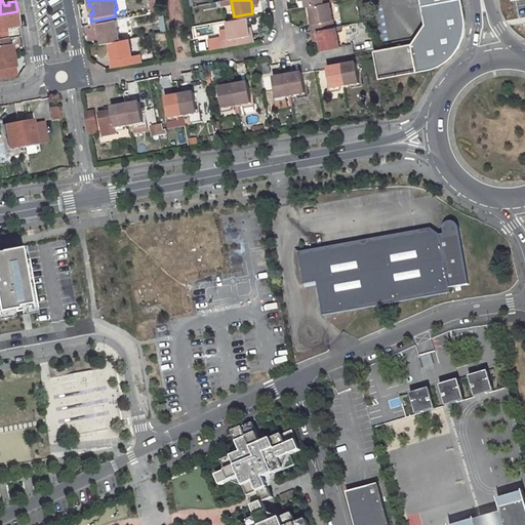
[(322,0),(323,0),(309,3),(312,19),(309,21),(311,29),(333,25),(328,0),(322,0)]
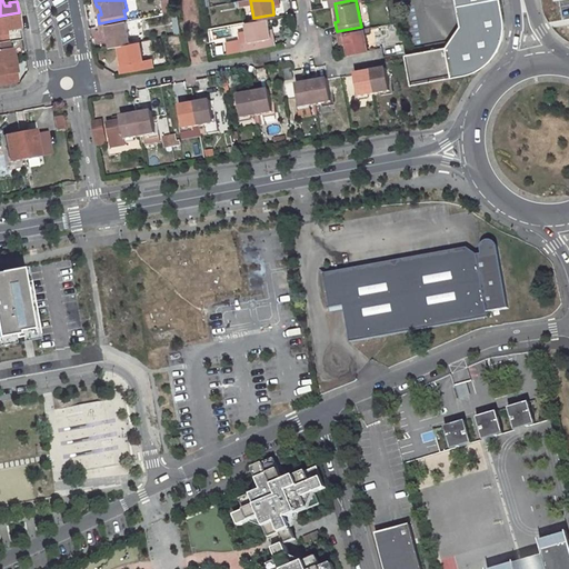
[(442,48),(401,56),(407,86),(462,76),(471,72),(480,67),(485,63),(489,59),(492,55),(496,49),(499,40),(500,30),(500,21),(496,0),(450,0),(456,27),(442,48)]
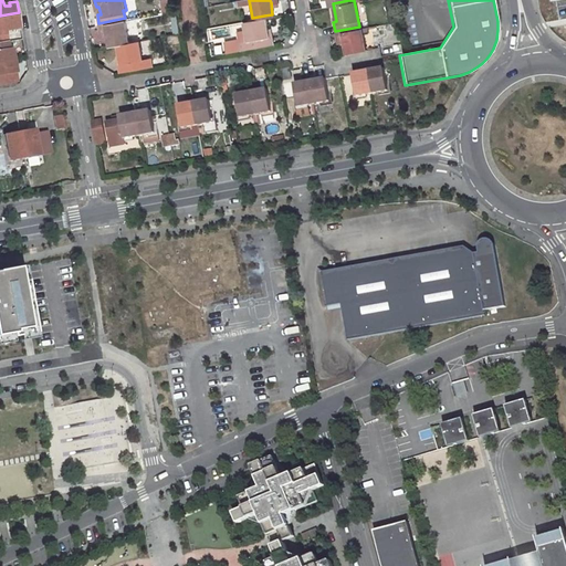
[(0,40),(10,39),(8,24),(13,23),(14,28),(22,25),(19,12),(0,16),(0,40)]
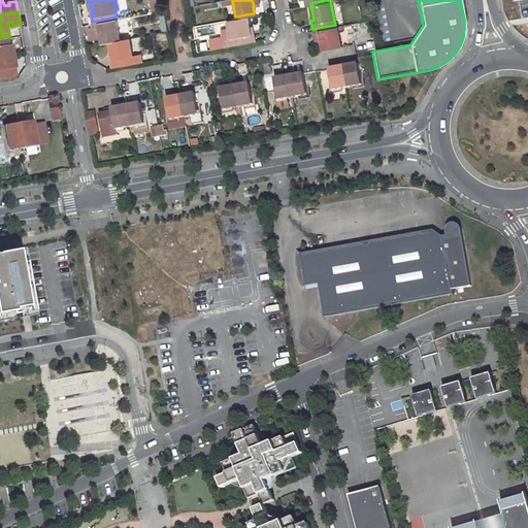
[(229,35),(222,36),(223,45),(255,39),(253,31),(250,32),(246,14),(235,17),(226,18),(229,35)]
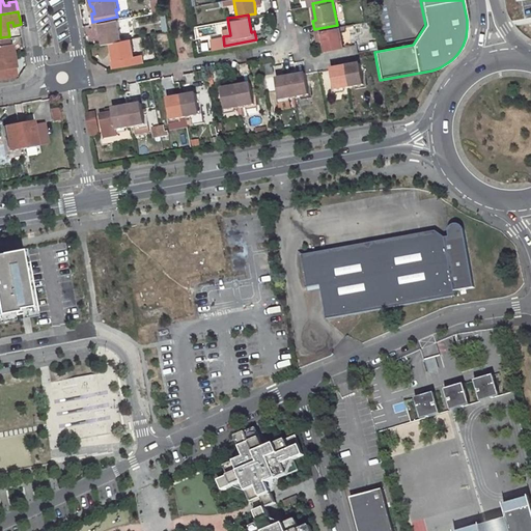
[(117,17),(92,22),(93,29),(100,28),(101,31),(102,40),(110,39),(120,37),(117,17)]
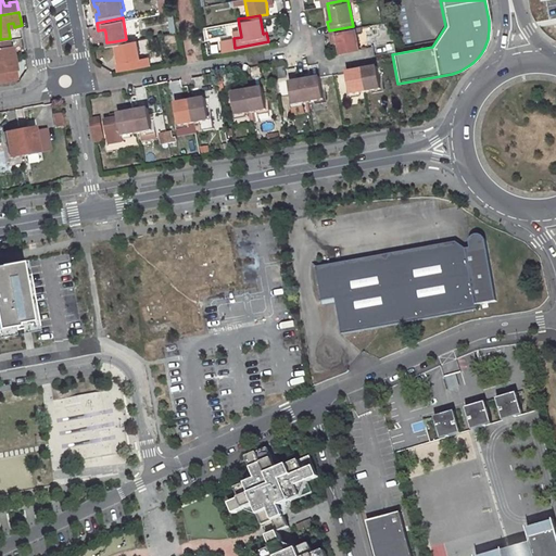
[(353,26),(329,30),(330,37),(336,36),(337,41),(339,50),(357,48),(354,25),(353,26)]
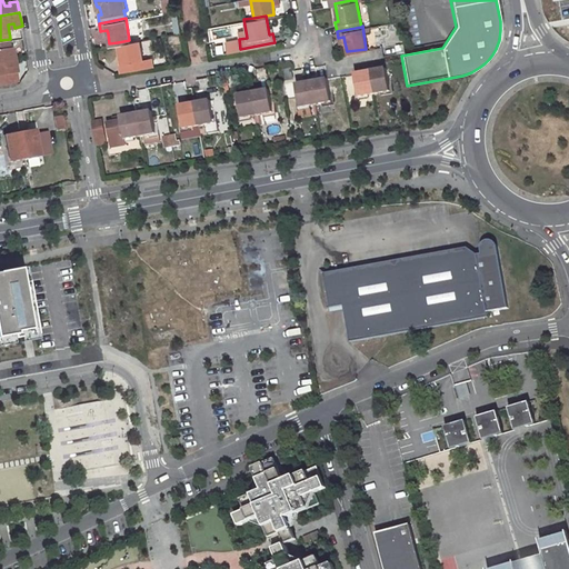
[(129,40),(118,42),(121,60),(118,61),(119,70),(152,63),(150,56),(143,57),(140,38),(129,40)]
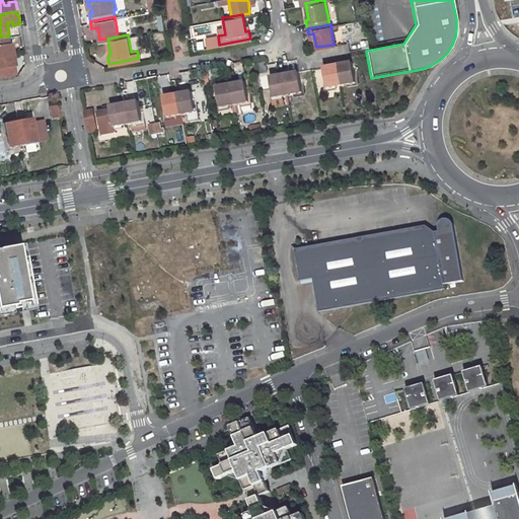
[(0,36),(0,54),(15,52),(13,45),(11,45),(9,35),(0,36)]
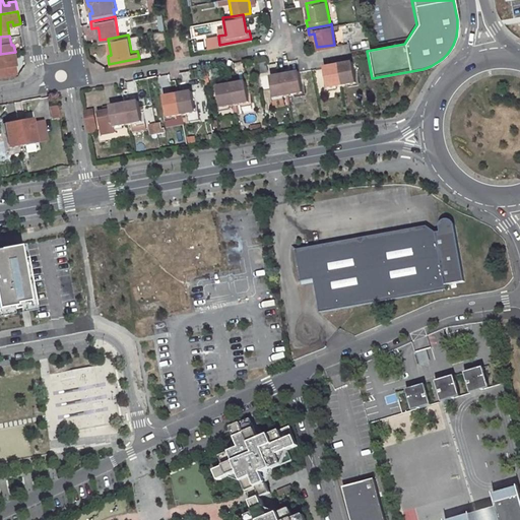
[(0,72),(16,70),(14,60),(16,59),(15,52),(0,54),(0,72)]
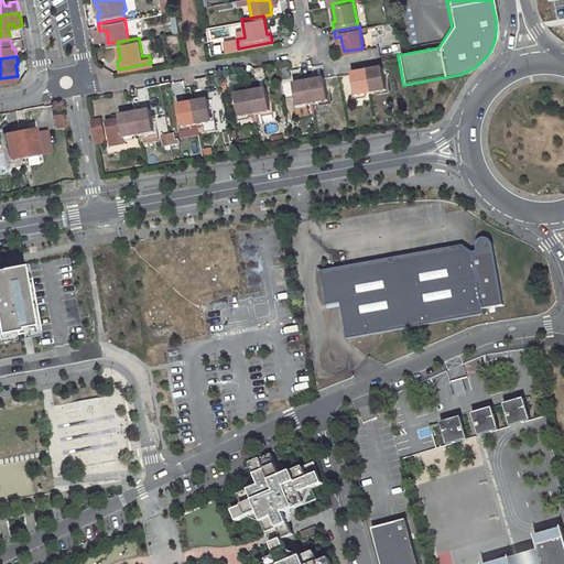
[(382,64),(366,67),(370,90),(387,87),(382,64)]
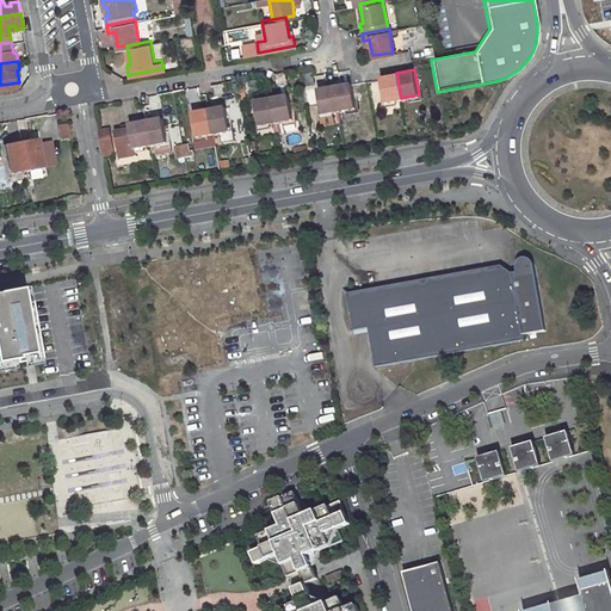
[(396,73),(381,76),(386,102),(401,98),(396,73)]
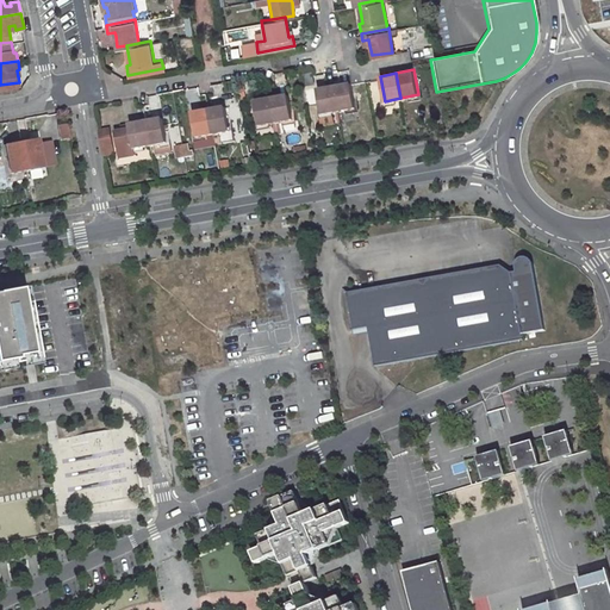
[(352,81),(334,85),(338,110),(355,106),(352,81)]
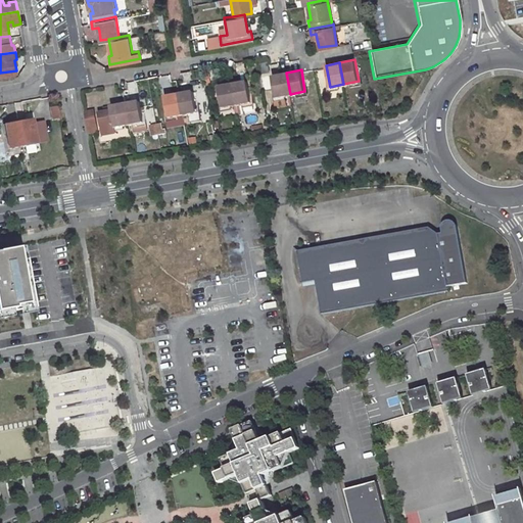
[(286,73),(272,76),(276,96),(290,94),(286,73)]
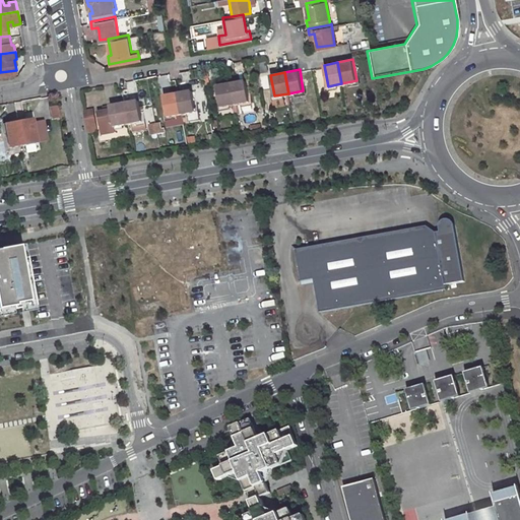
[(169,75),(157,77),(159,92),(171,90),(169,75)]
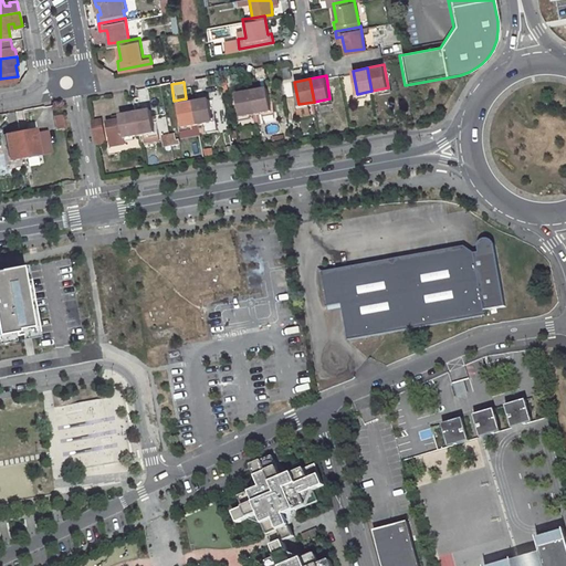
[(269,86),(252,90),(257,113),(272,109),(269,86)]
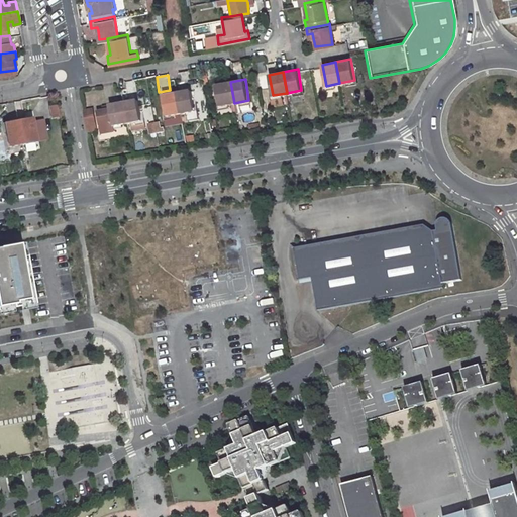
[(230,82),(216,85),(220,106),(234,103),(230,82)]
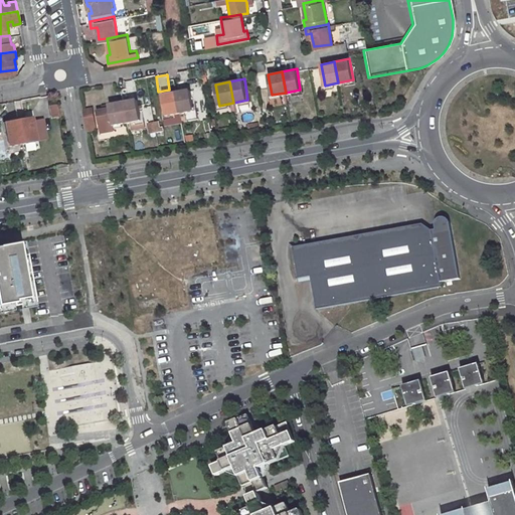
[(190,89),(176,91),(180,113),(194,110),(190,89)]
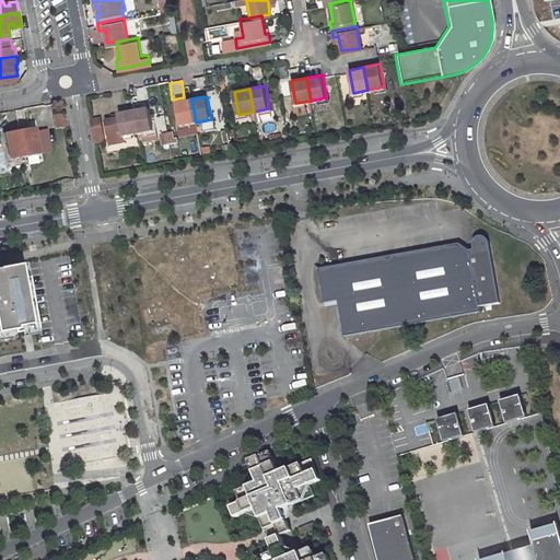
[(191,98),(176,102),(179,125),(196,123),(191,98)]
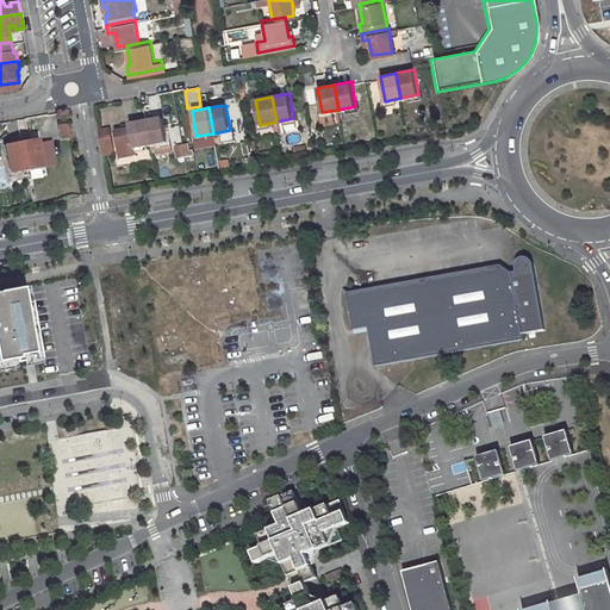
[(97,117),(86,119),(87,129),(99,126),(97,117)]
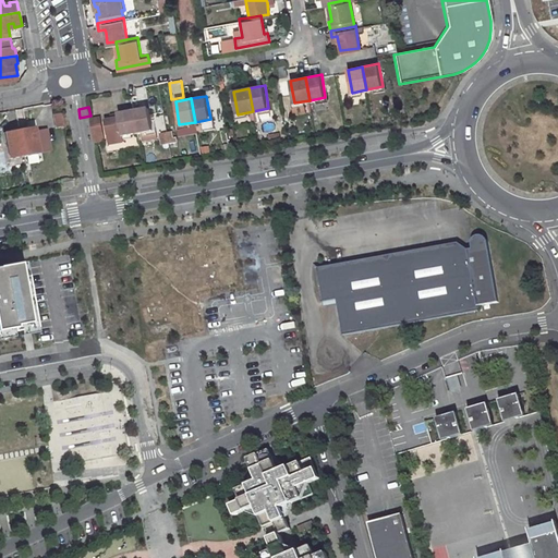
[(126,111),(118,112),(119,117),(112,118),(106,119),(110,143),(123,141),(123,135),(137,133),(134,109),(133,107),(125,108),(126,111)]
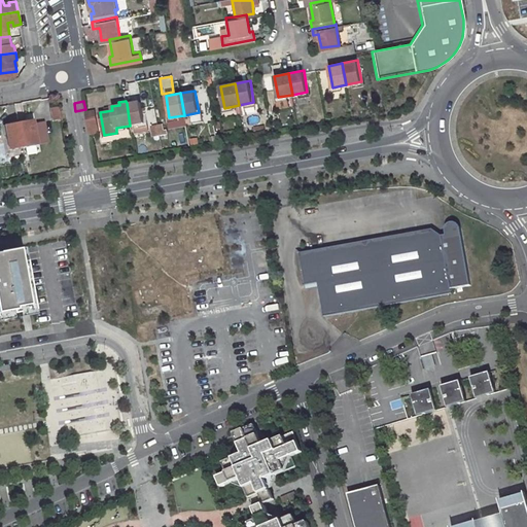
[(140,101),(127,103),(130,126),(144,123),(140,101)]
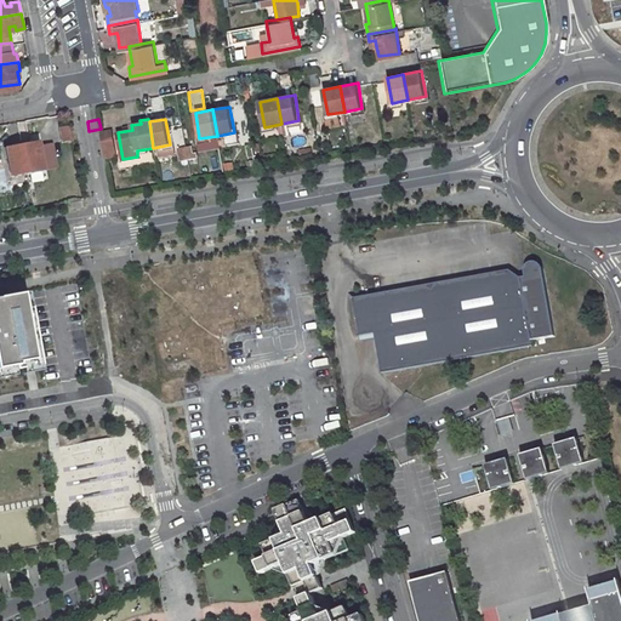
[(61,141),(70,138),(69,127),(60,130),(61,141)]
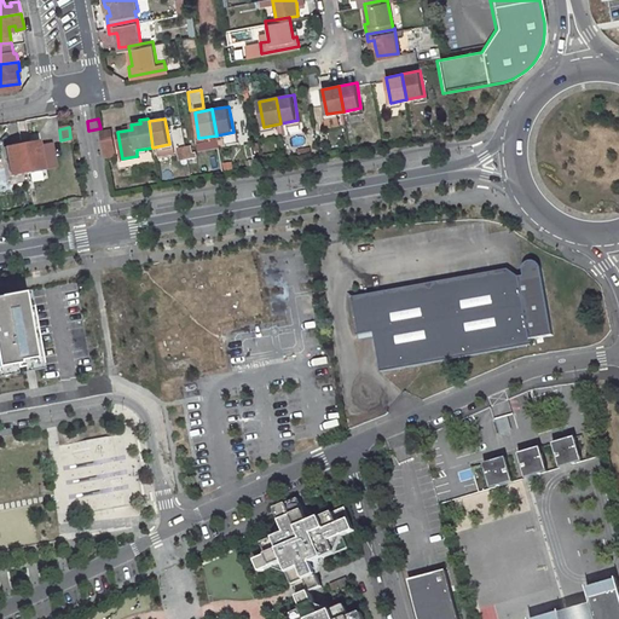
[(100,131),(105,156),(117,154),(113,128),(100,131)]
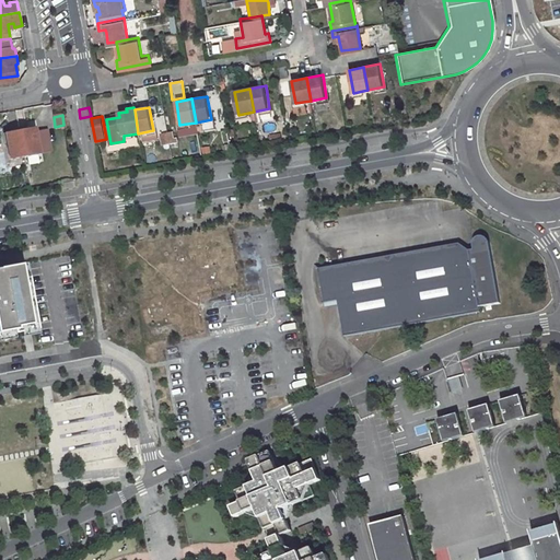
[(24,127),(19,128),(24,156),(38,154),(34,127),(25,129),(24,127)]
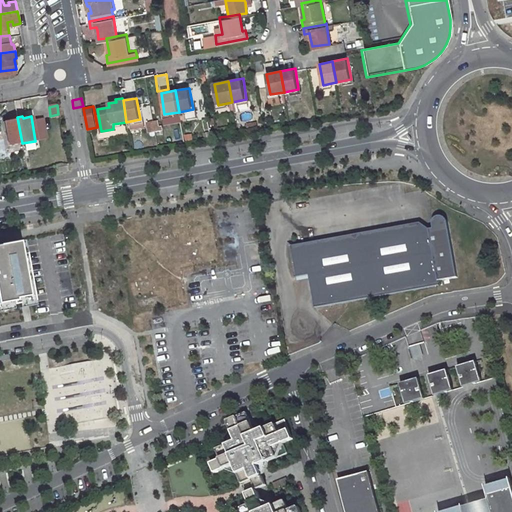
[(10,120),(3,122),(8,146),(22,143),(17,117),(9,118),(10,120)]
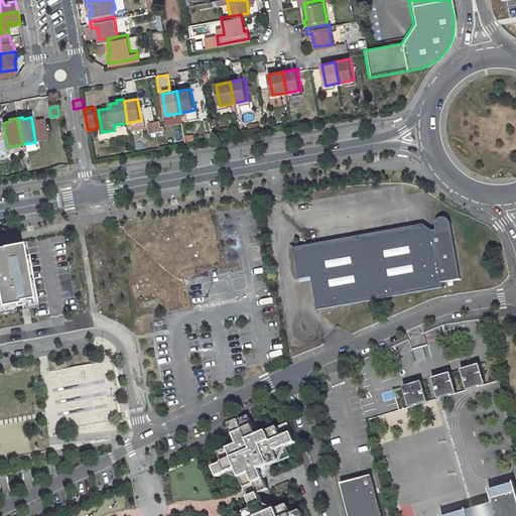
[(157,134),(164,133),(163,129),(160,129),(159,122),(155,123),(157,134)]
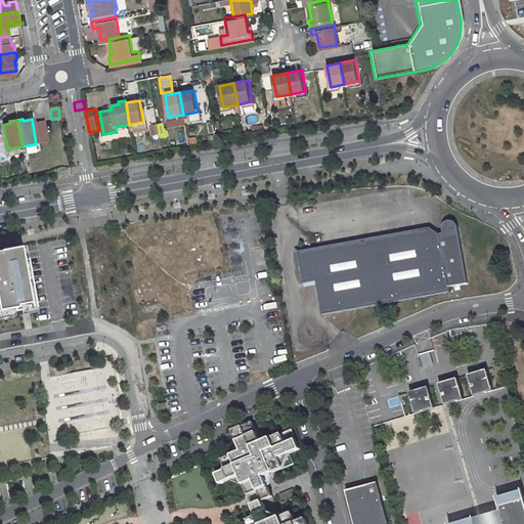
[(443,233),(439,234),(430,228),(299,252),(304,284),(317,281),(317,287),(322,315),(450,292),(449,288),(469,284),(459,226),(457,225),(456,223),(453,221),(449,221),(447,222),(445,224),(443,226),(443,229),(443,233)]
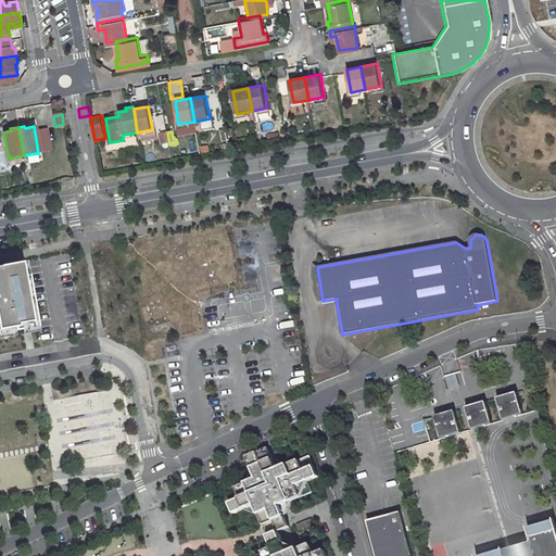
[(3,277),(0,278),(0,332),(1,340),(41,332),(32,282),(26,283),(24,269),(2,273),(3,277)]
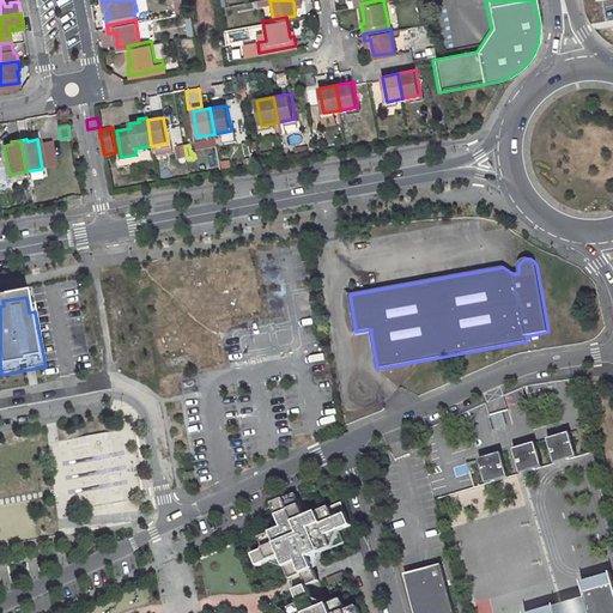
[(502,412),(490,417),(495,430),(507,425),(502,412)]
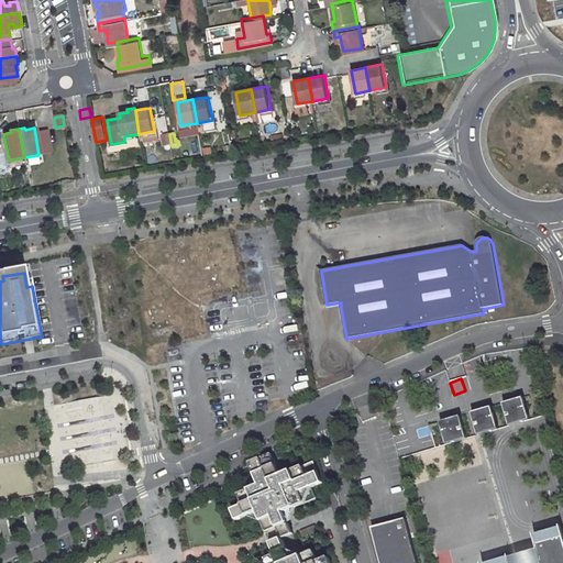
[(527,398),(506,404),(512,427),(532,421),(527,398)]
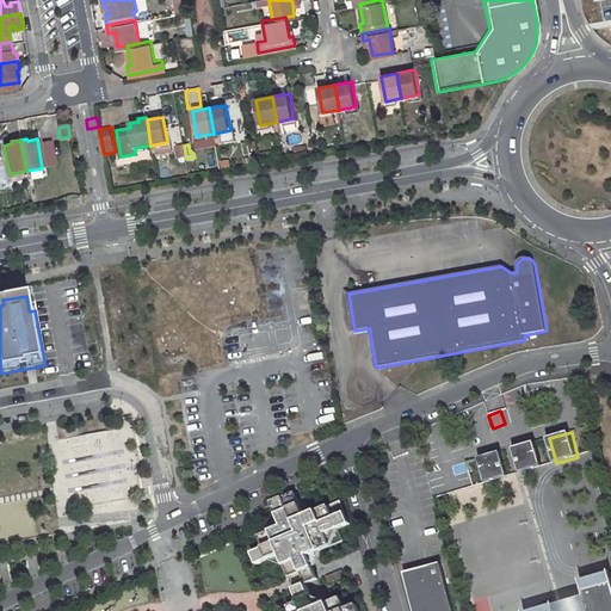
[(537,442),(514,448),(522,473),(544,467),(537,442)]
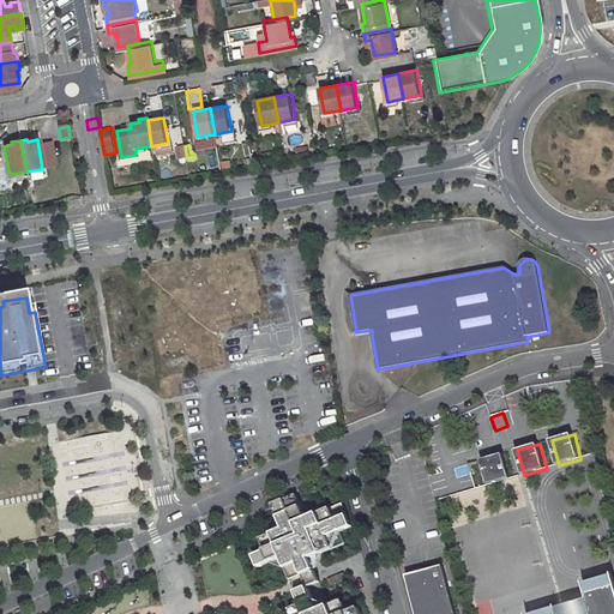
[(505,453),(483,459),(489,485),(512,479),(505,453)]
